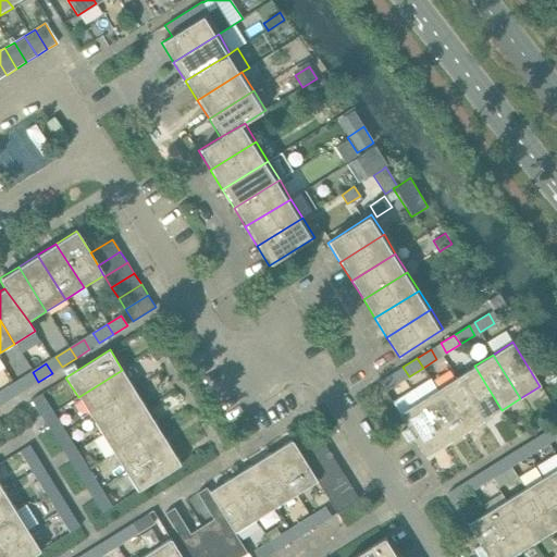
[(474,366),(455,378),(483,422),(502,410),(474,366)]
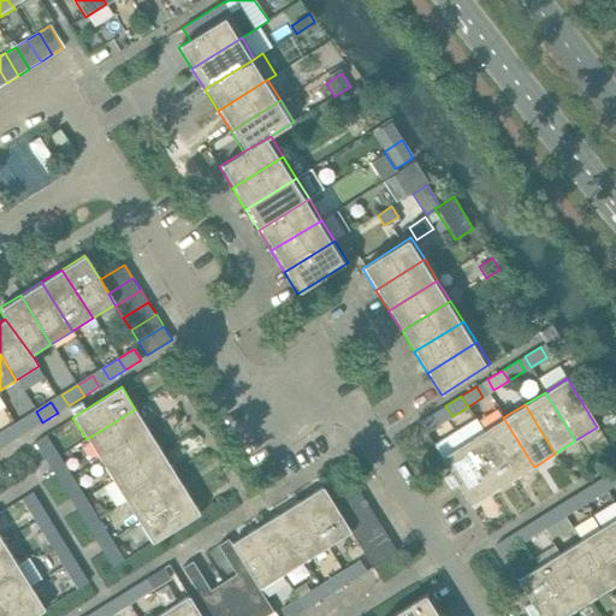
[(99,460),(148,430),(135,409),(87,439),(99,460)]
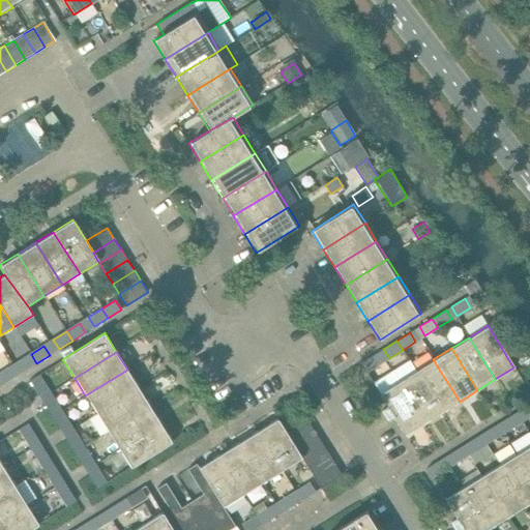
[(23,372),(36,363),(31,354),(18,362),(23,372)]
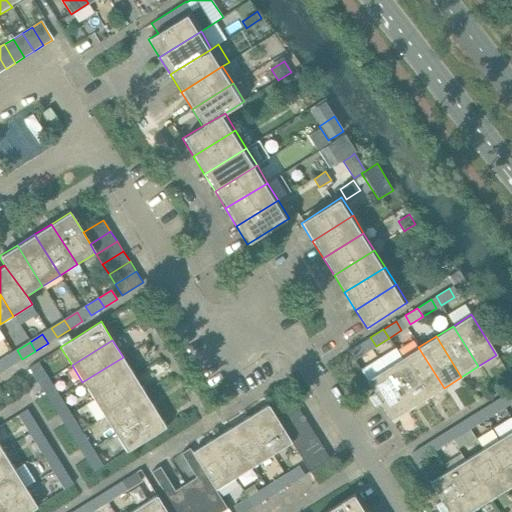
[(367,352),(361,343),(348,351),(354,360),(367,352)]
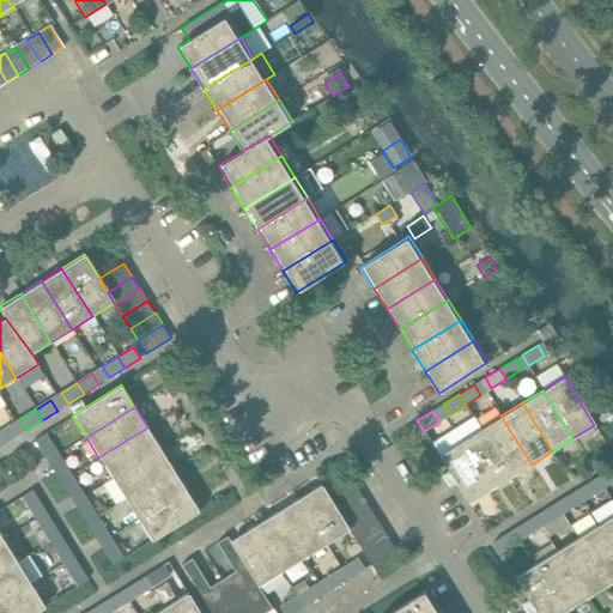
[(501,416),(480,429),(510,478),(532,465),(501,416)]
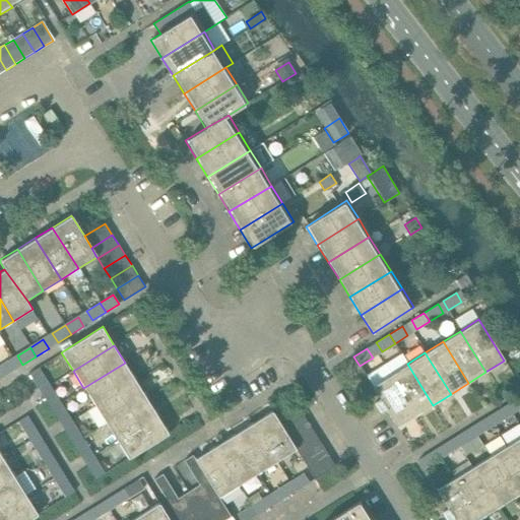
[(0,377),(1,379),(13,371),(8,362),(0,366),(0,377)]
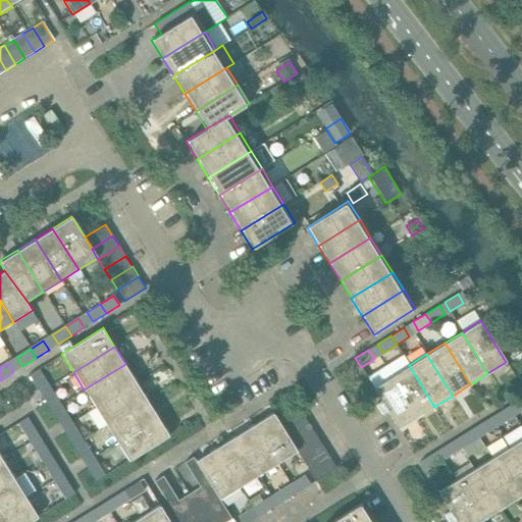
[(95,408),(137,381),(125,364),(84,389),(95,408)]
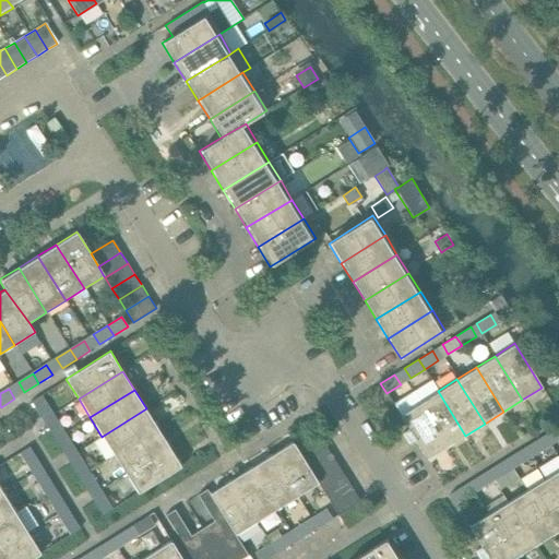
[(438,391),(419,403),(447,448),(465,436),(438,391)]
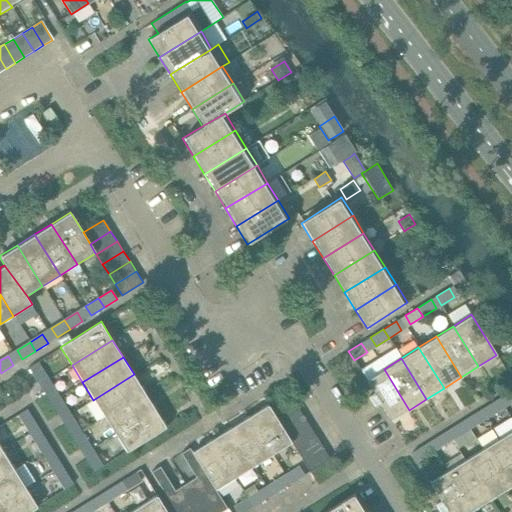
[(37,362),(29,368),(36,381),(45,375),(37,362)]
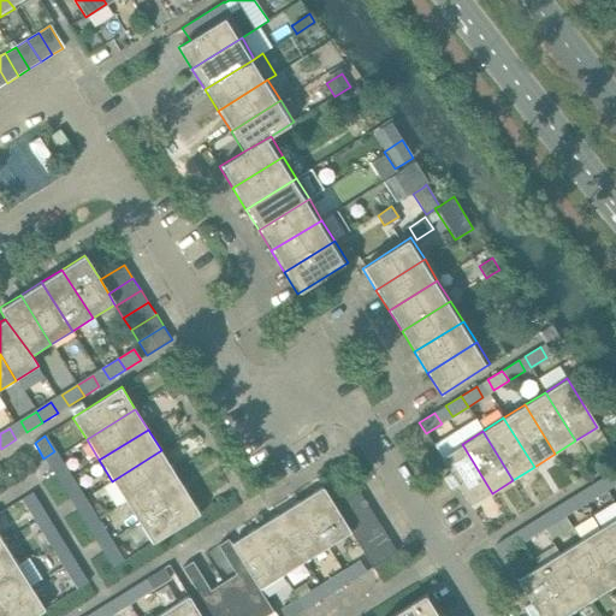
[(462,444),(440,457),(471,507),(492,493),(462,444)]
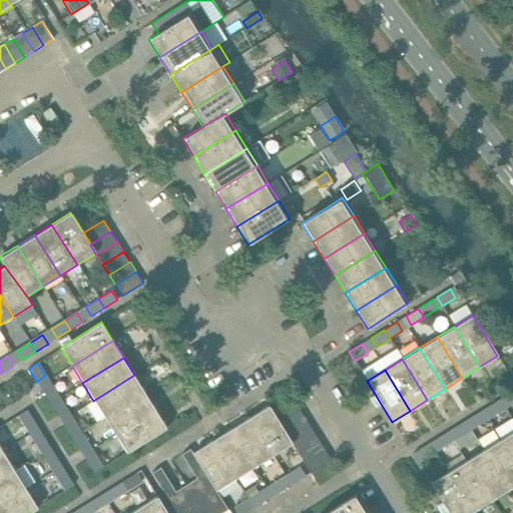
[(104,418),(145,392),(134,375),(93,401),(104,418)]
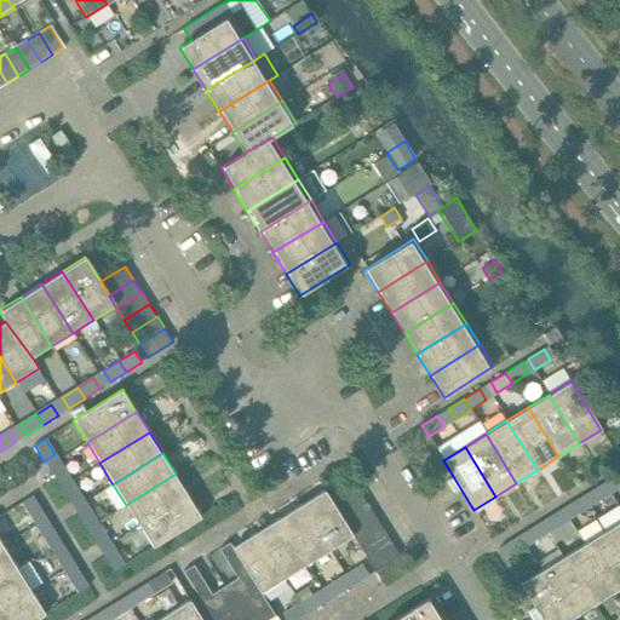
[(51,472),(61,488),(72,481),(62,465),(51,472)]
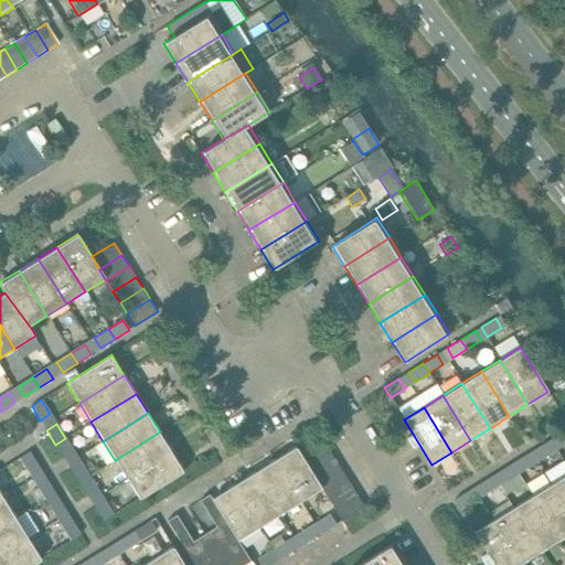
[(564,444),(564,430),(555,437),(561,447),(564,444)]
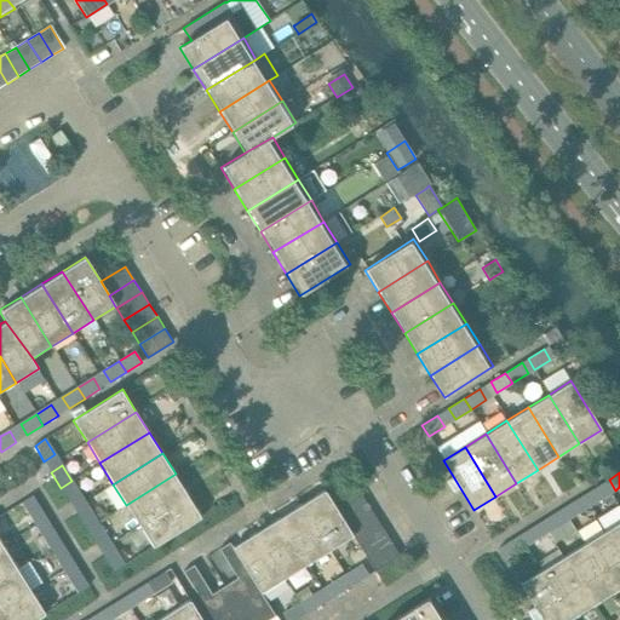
[(139,526),(189,495),(176,474),(126,505),(139,526)]
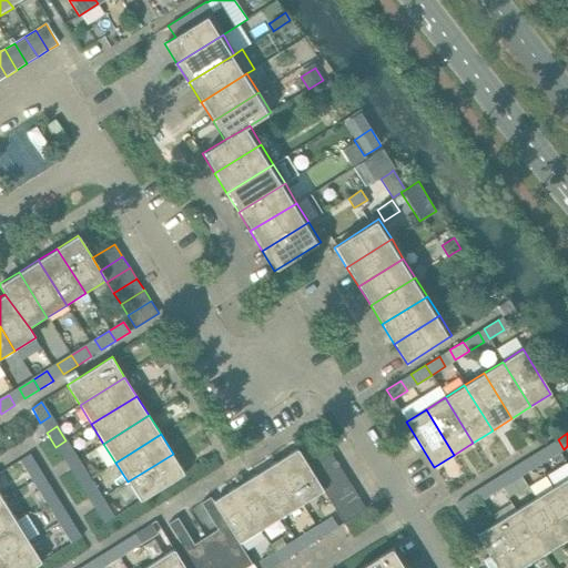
[(74,455),(66,440),(56,447),(64,460),(74,455)]
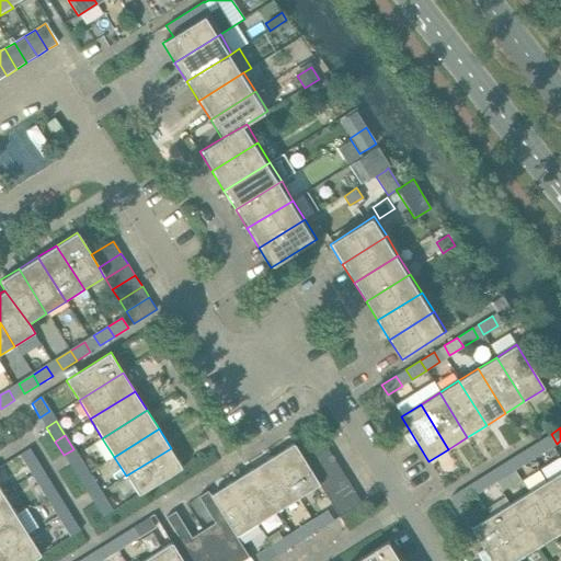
[(547,450),(541,441),(527,449),(533,458),(547,450)]
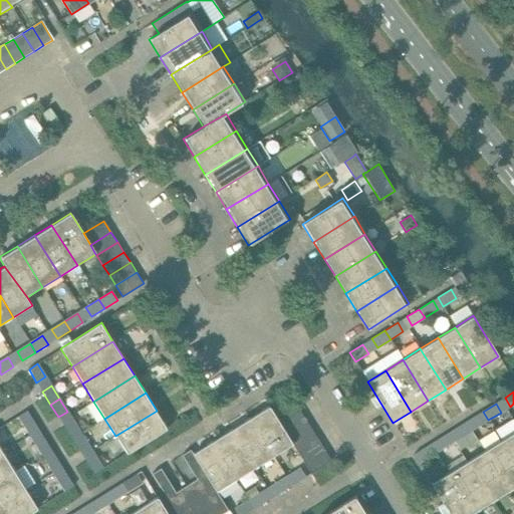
[(269,406),(249,418),(273,457),(293,445),(291,442),(285,432),(278,421),(269,406)]
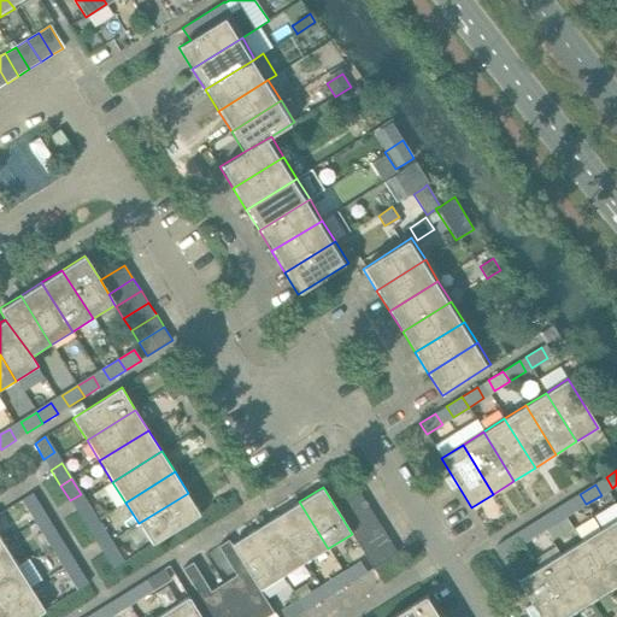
[(342,518),(366,503),(358,489),(334,505),(342,518)]
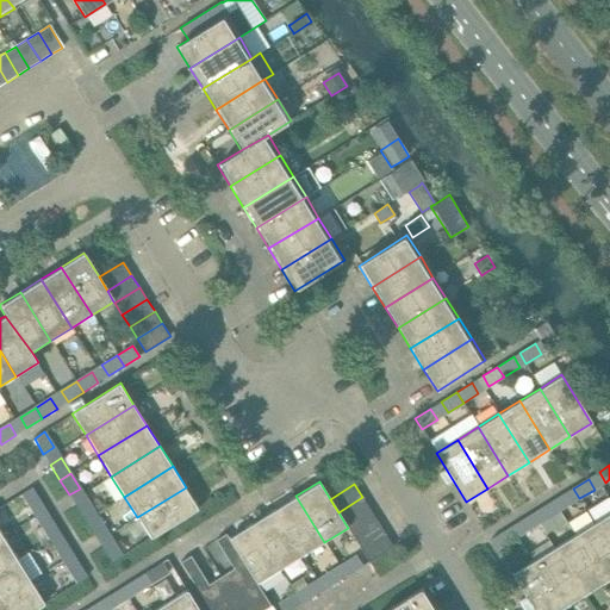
[(31,511),(42,504),(31,487),(20,495),(31,511)]
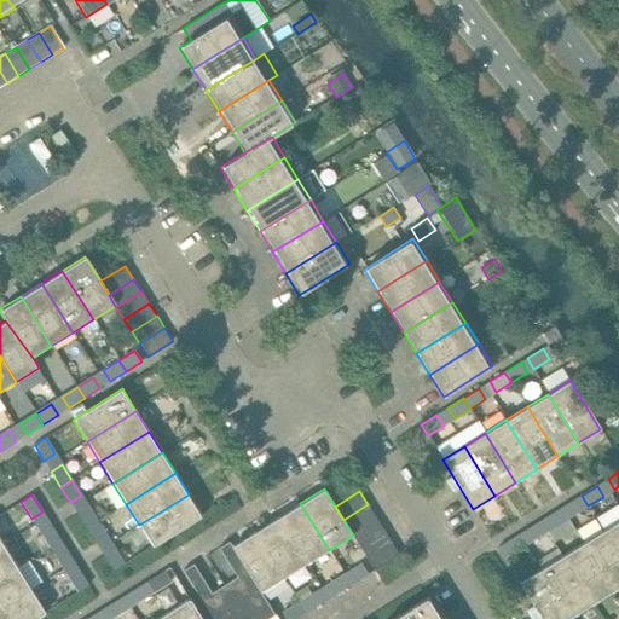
[(152,547),(202,516),(189,495),(139,525),(152,547)]
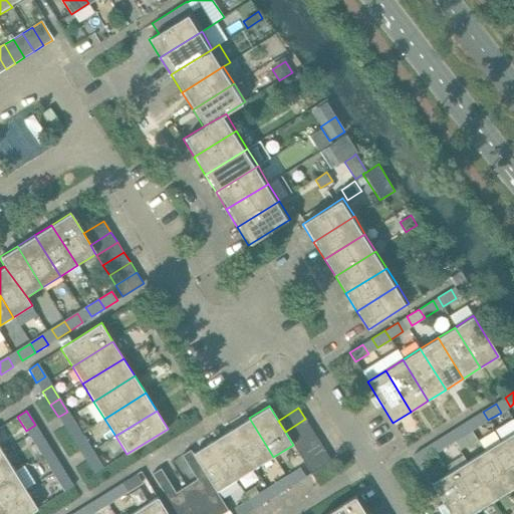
[(488,420),(483,412),(470,420),(476,429),(488,420)]
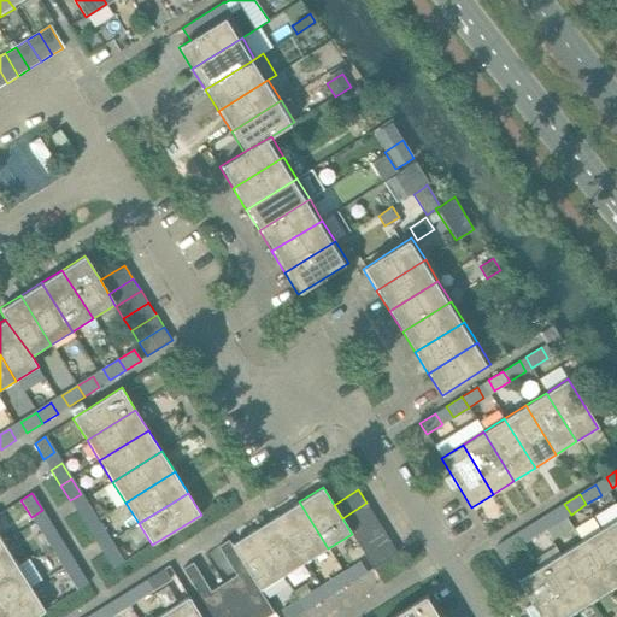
[(306,563),(328,548),(299,501),(276,516),(306,563)]
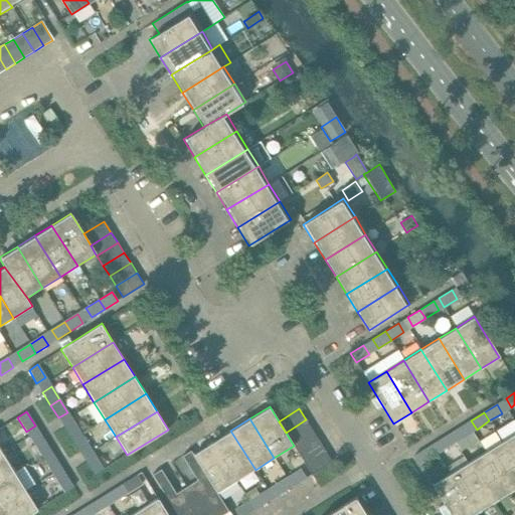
[(313,431),(306,419),(286,433),(292,443),(313,431)]
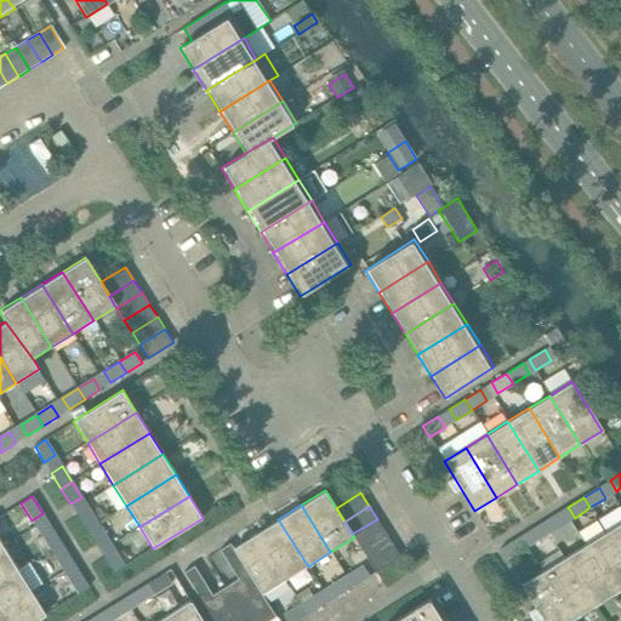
[(77,514),(87,530),(98,524),(87,508),(77,514)]
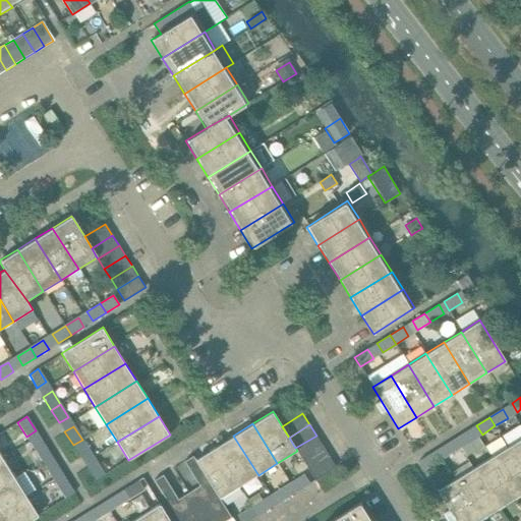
[(473,440),(467,430),(454,439),(460,448),(473,440)]
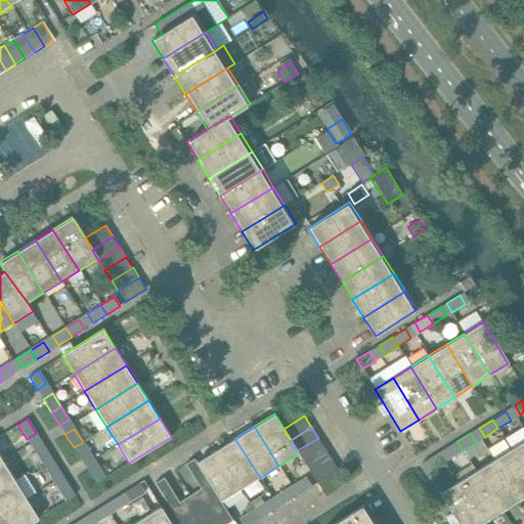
[(234,438),(216,449),(241,489),(260,478),(234,438)]
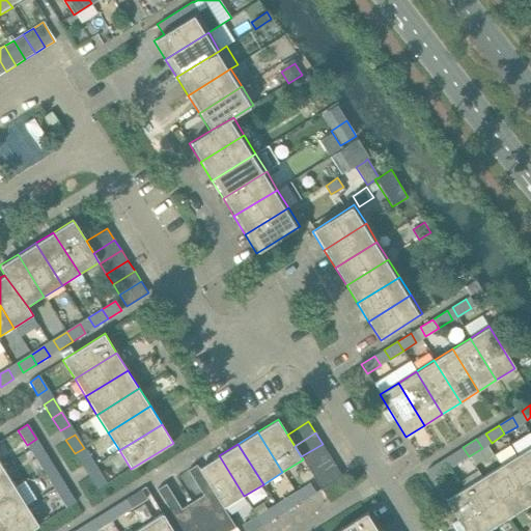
[(329,454),(323,444),(301,456),(303,459),(307,468),(329,454)]
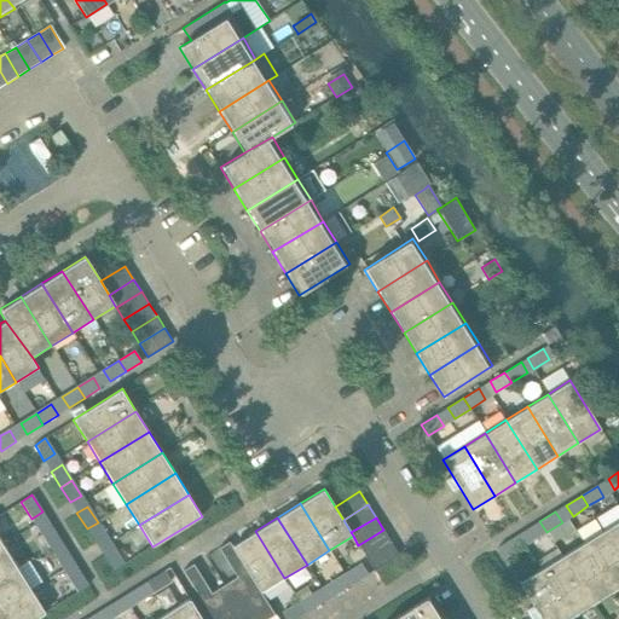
[(547,532),(539,521),(524,531),(531,542),(547,532)]
